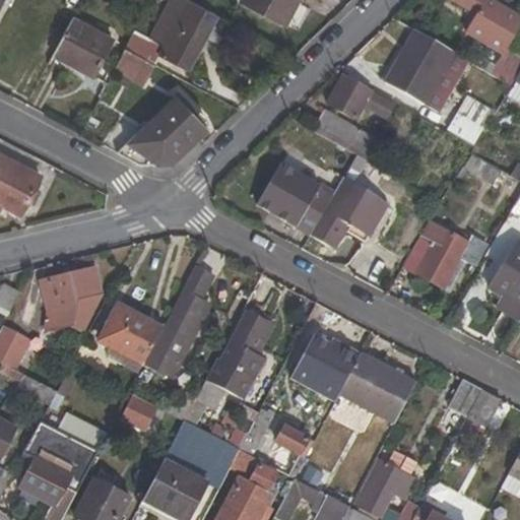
[(216,15),(206,10),(187,0),(150,0),(124,52),(154,67),(158,57),(187,72),(216,15)]
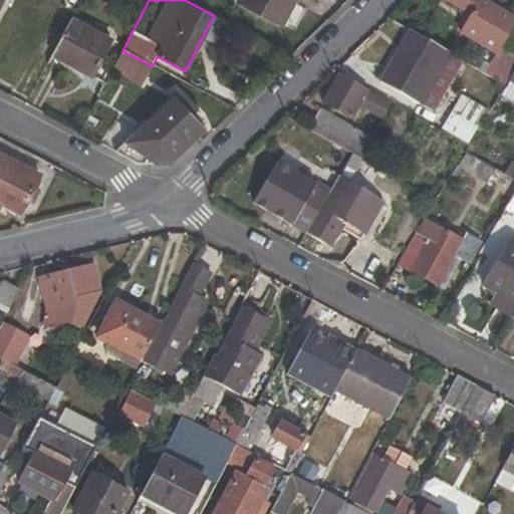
[(283,26),(296,0),(239,0),(239,1),(283,26)]
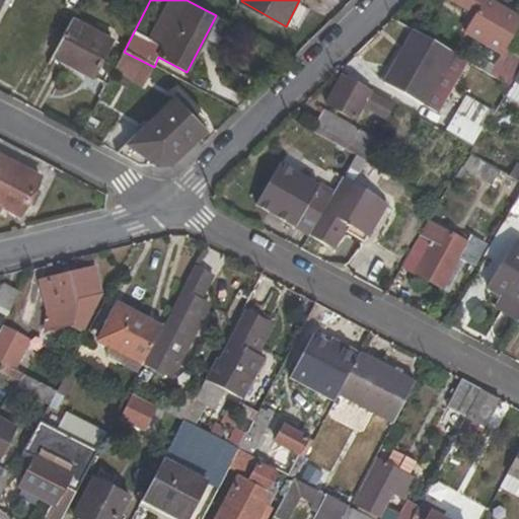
[(489,75),(509,86),(518,69),(518,58),(505,50),(518,24),(518,20),(484,0),(447,0),(474,16),(465,30),(503,53),(489,75)]
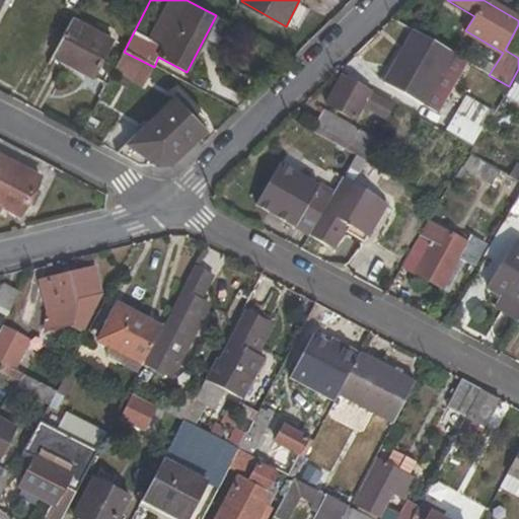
[(93,78),(113,41),(72,19),(53,57),(93,78)]
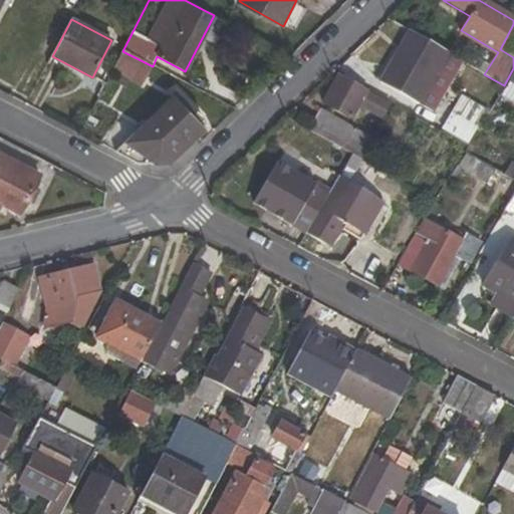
[(417,100),(446,52),(410,31),(379,81),(415,102),(417,100)]
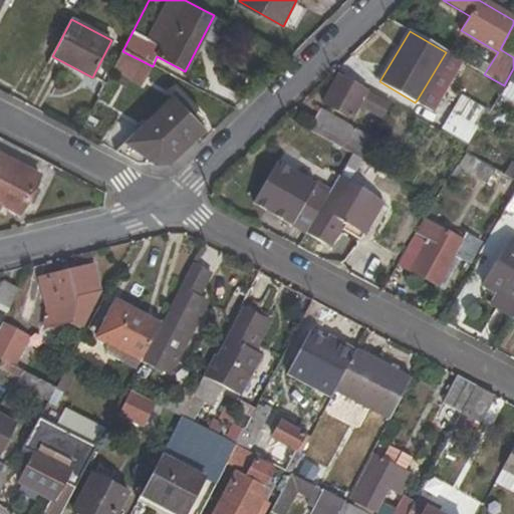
[(417,100),(431,109),(460,59),(446,52),(417,100)]
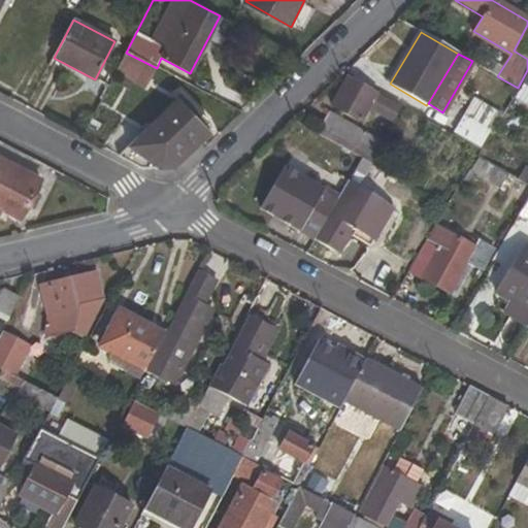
[(527,75),(516,97),(527,104),(527,75)]
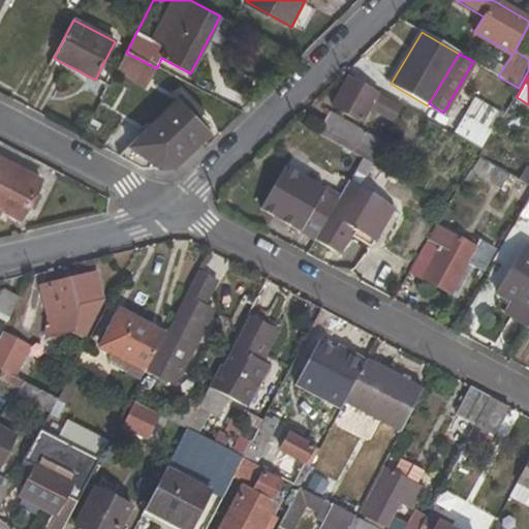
[(353,79),(349,76),(339,93),(344,95),(353,79)]
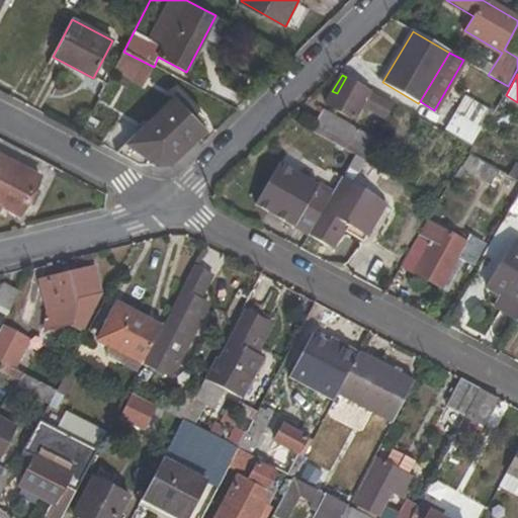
[(346,77),(337,93),(332,91),(325,103),(354,120),(361,107),(383,119),(392,106),(369,94),(370,92),(346,77)]
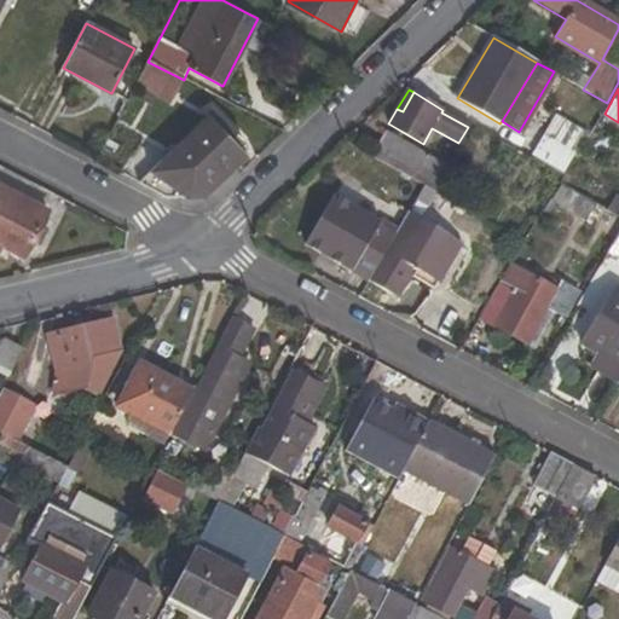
[(210,116),(140,184),(166,197),(202,197),(248,155),(210,116)]
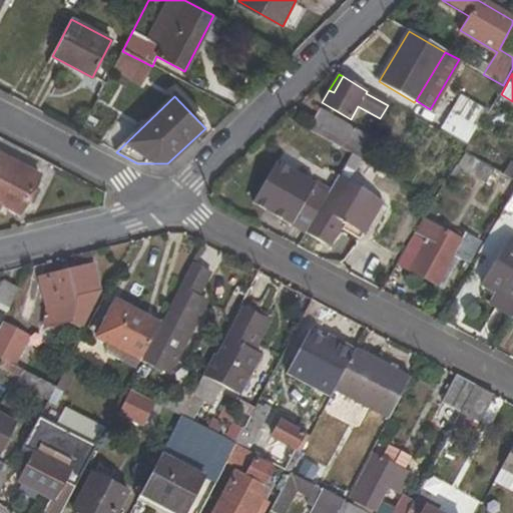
[(356,129),(319,108),(308,129),(345,150),(356,129)]
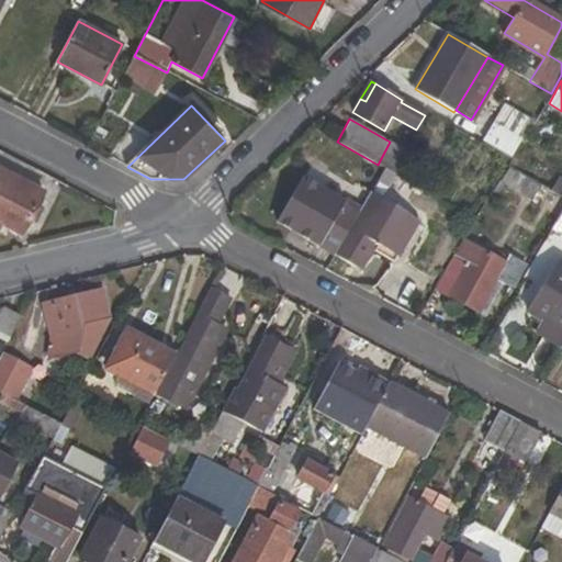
[(482,145),(510,161),(517,150),(521,144),(492,126),(482,145)]
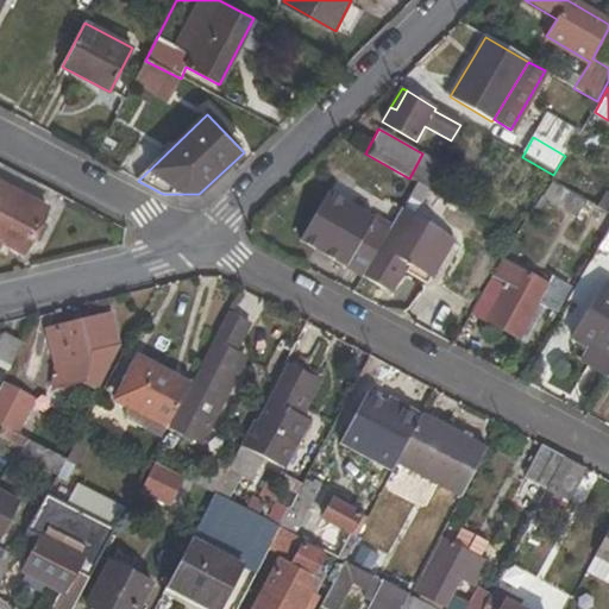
[(608,195),(581,179),(582,175),(560,163),(553,175),(550,180),(608,214),(608,195)]
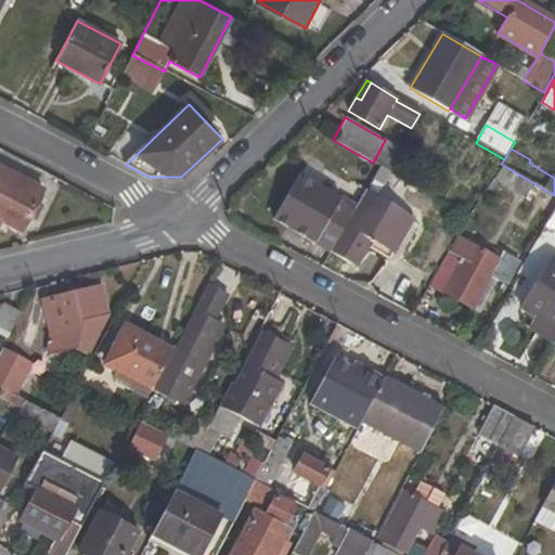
[(516,194),(552,215),(554,208),(554,195),(501,164),(486,190),(510,204),(516,194)]
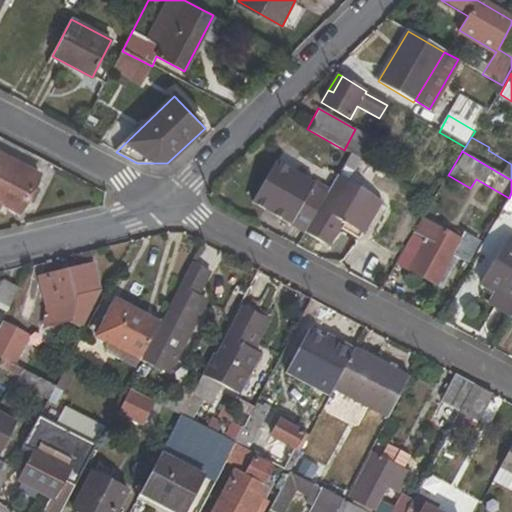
[(0,200),(19,210),(38,173),(0,152),(0,200)]
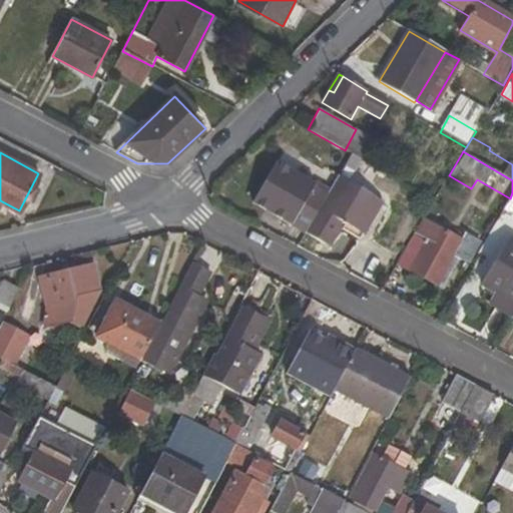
[(354,170),(360,159),(351,154),(345,165),(354,170)]
